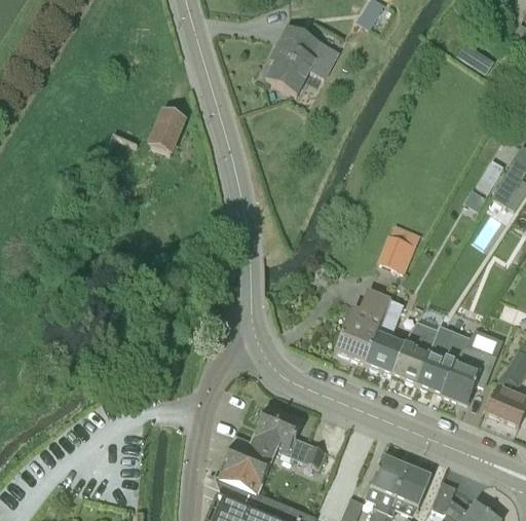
[(371,0),(357,23),(368,29),(382,4),(375,0),(371,0)]
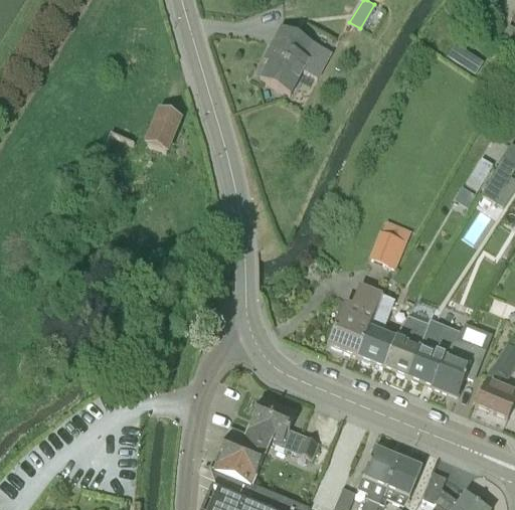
[(278,43),(260,77),(290,94),(303,69),(318,77),(331,52),(313,42),(281,24),(272,41),(278,43)]
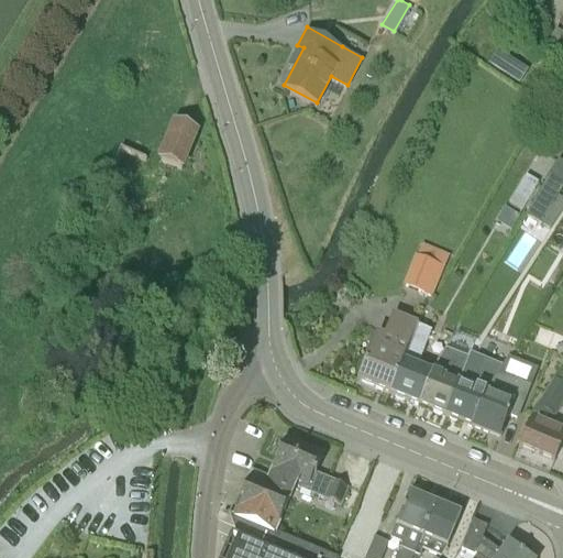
[(527,67),(497,47),(489,59),(519,78),(527,67)]
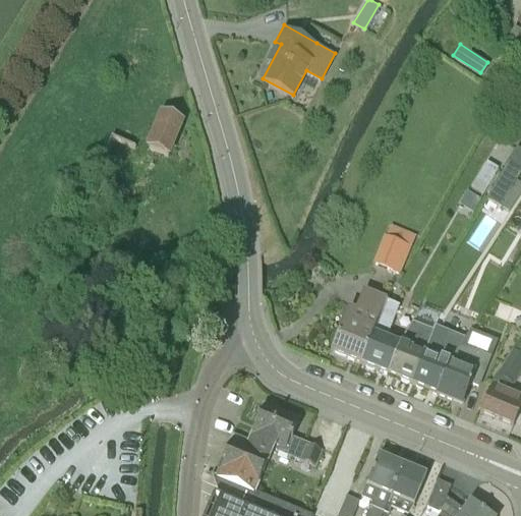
[(163,112),(151,144),(168,151),(180,119),(163,112)]
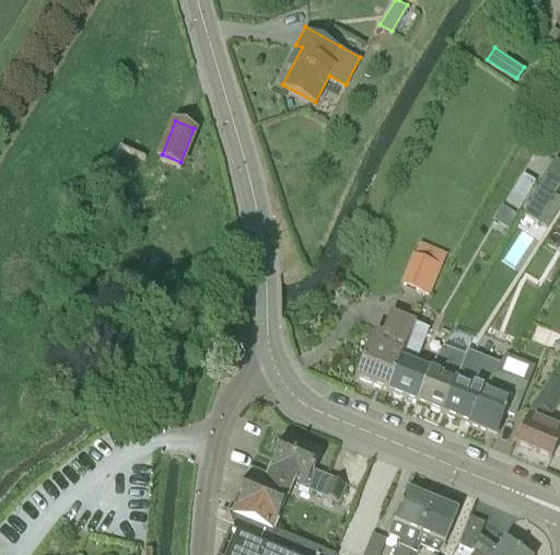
[(517,206),(524,196),(535,177),(523,171),(505,199),(517,206)]
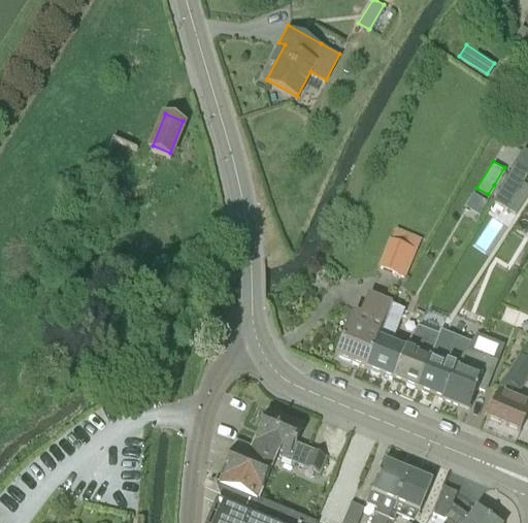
[(507,206),(515,194),(525,176),(510,167),(493,197),(507,206)]
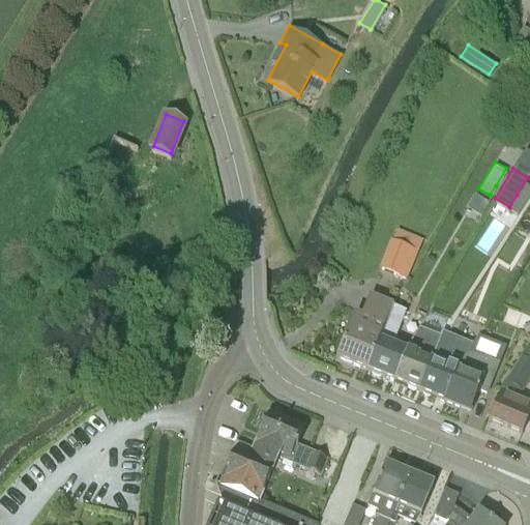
[(398,227),(392,239),(416,249),(421,236),(398,227)]
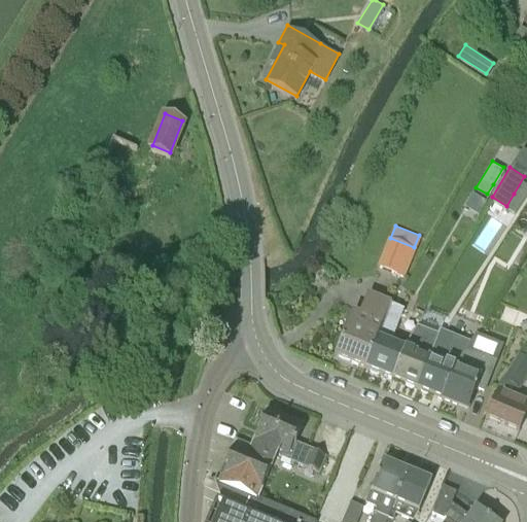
[(380,263),(405,273),(415,247),(390,238),(380,263)]
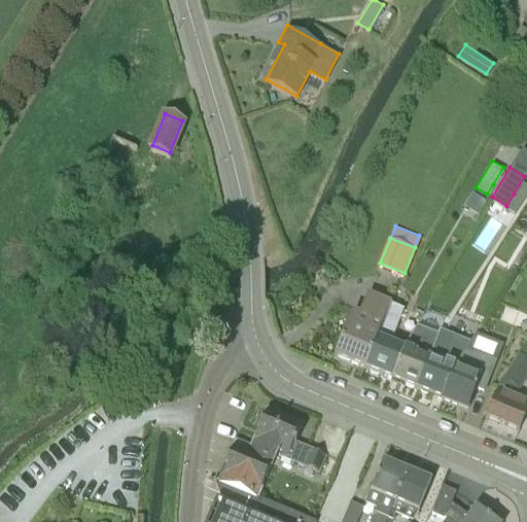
[(347,323),(336,353),(363,364),(376,333),(380,322),(389,300),(369,291),(359,314),(352,311),(347,323)]
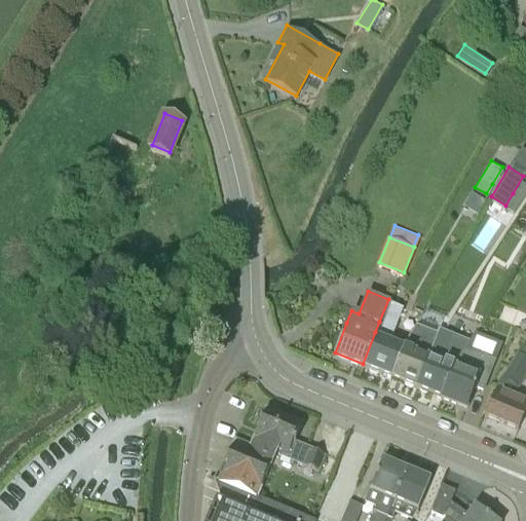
[(375,332),(363,364),(369,366),(370,369),(375,371),(377,370),(391,375),(404,344),(389,338),(403,305),(388,299),(379,322),(375,332)]
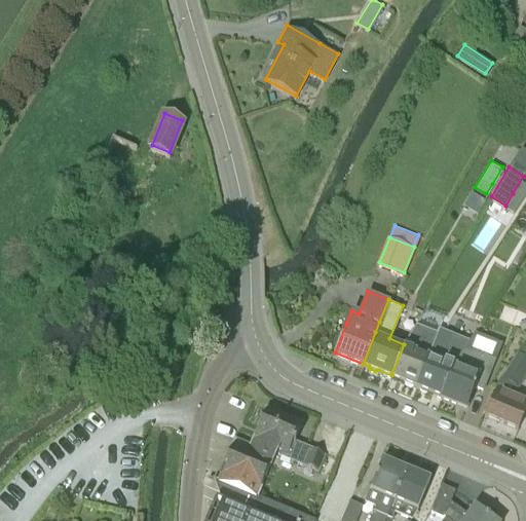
[(404,344),(391,375),(404,380),(405,382),(410,383),(412,383),(415,384),(427,354),(438,328),(418,321),(417,323),(415,322),(404,344)]
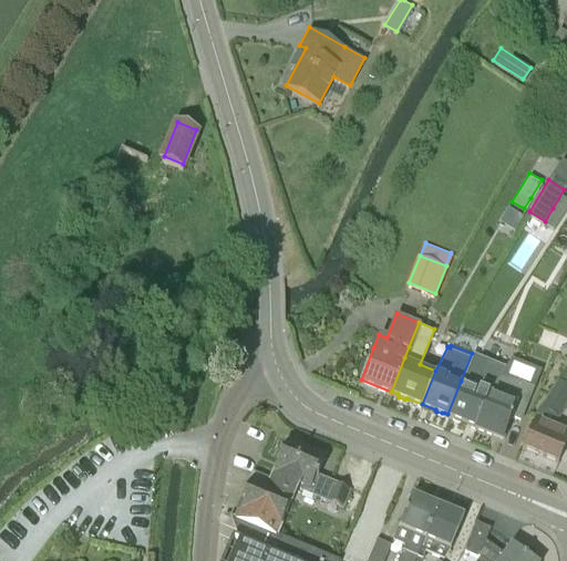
[(461,381),(447,414),(452,416),(453,418),(459,421),(461,419),(476,426),(490,393),(496,378),(498,375),(501,370),(504,364),(472,351),(472,353),(461,381)]
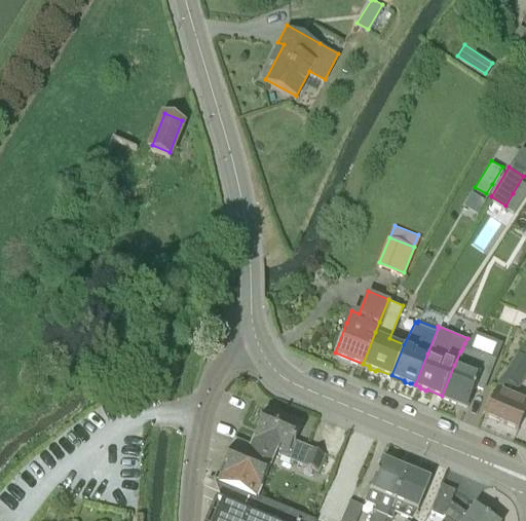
[(454,365),(442,396),(458,402),(465,406),(468,398),(474,385),(483,388),(496,357),(464,343),(462,348),(460,351),(454,365)]
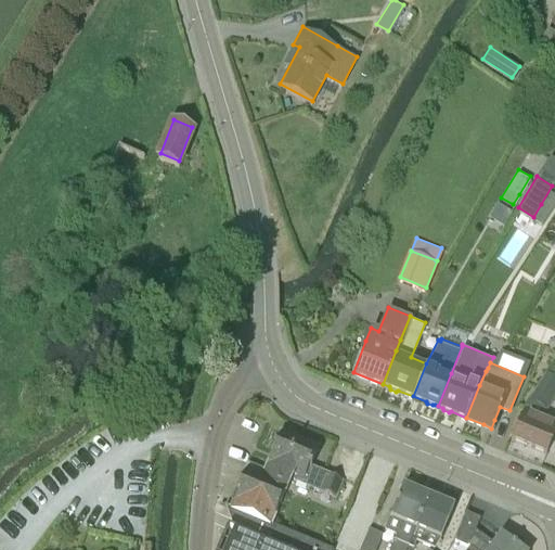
[(546,371),(531,395),(546,405),(554,389),(554,376),(547,372),(546,371)]
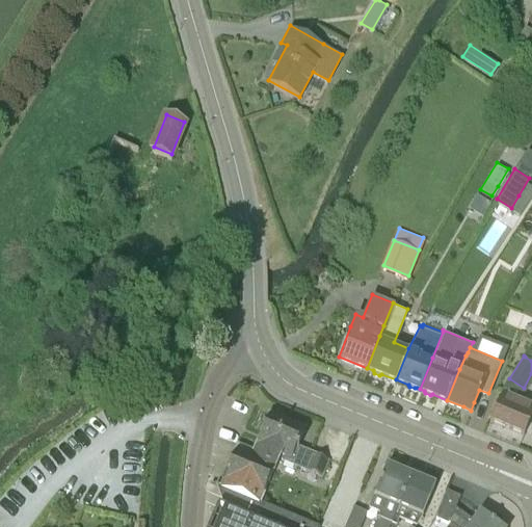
[(501,390),(489,418),(524,431),(531,410),(531,402),(519,398),(526,389),(510,378),(502,391),(501,390)]
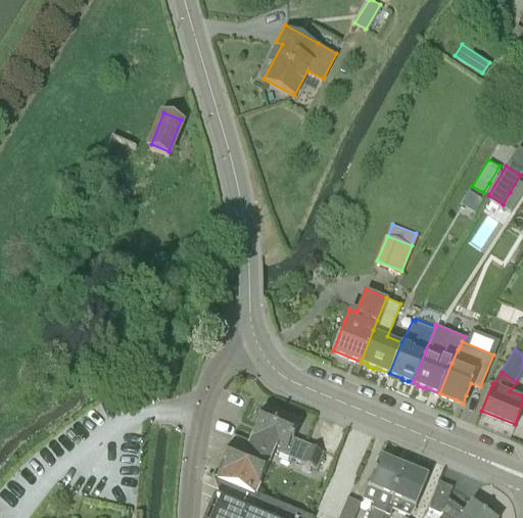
[(274,451),(314,468),(322,450),(291,436),(298,421),(295,419),(294,414),(289,412),(285,415),(264,407),(248,441),(246,450),(270,461),(274,451)]
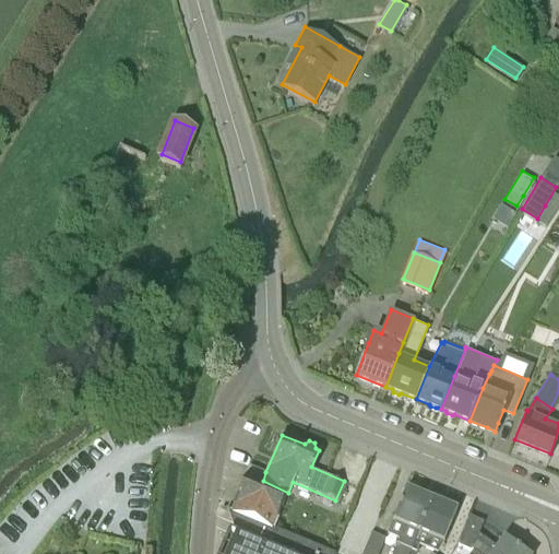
[(263,481),(265,472),(249,466),(230,508),(226,506),(225,507),(229,509),(275,525),(288,493),(263,481)]
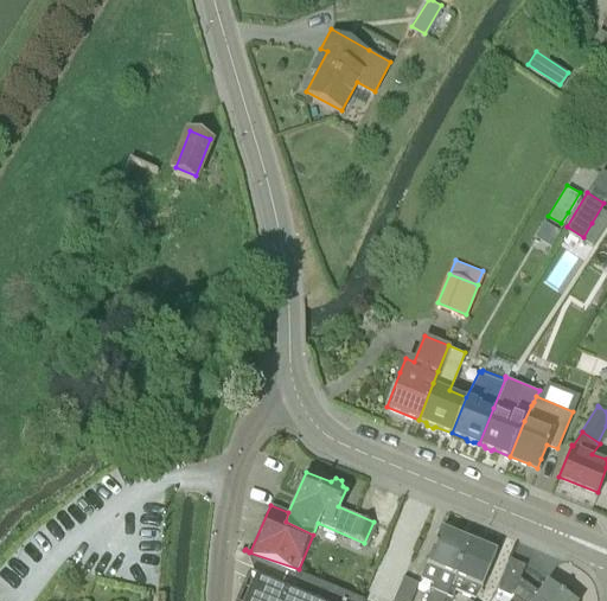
[(440,600),(445,592),(467,538),(441,526),(421,575),(433,580),(425,600),(440,600)]
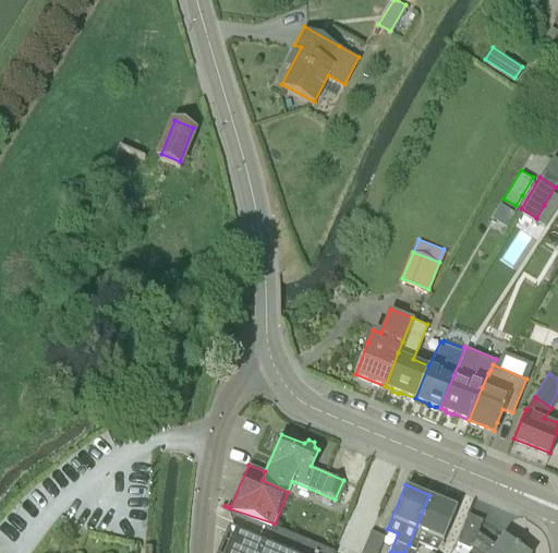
[(429,495),(409,544),(415,547),(419,539),(436,548),(443,539),(456,506),(429,495)]
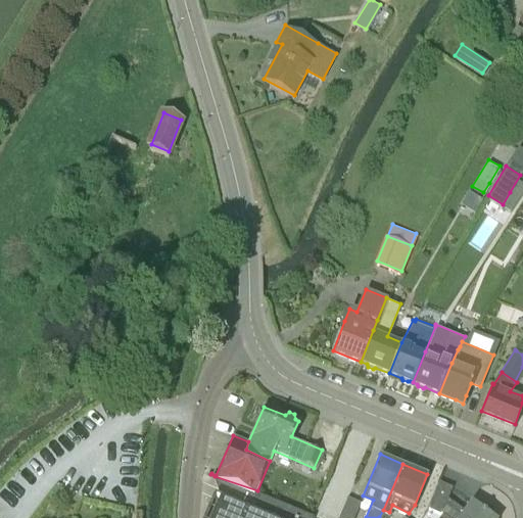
[(256,491),(257,490),(215,476),(230,482),(224,497),(221,496),(210,517),(312,517),(313,516),(256,491)]
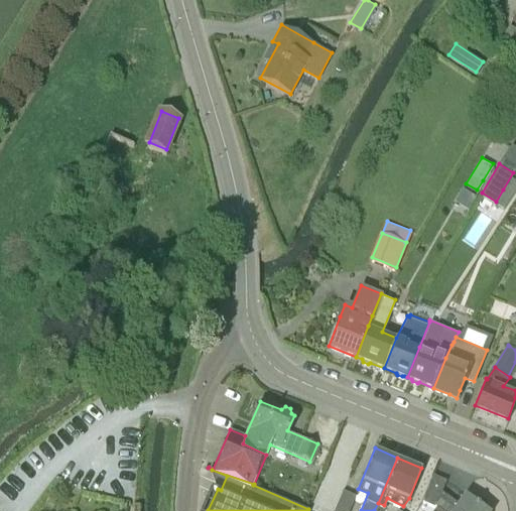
[(436,503),(445,510),(489,510),(465,494),(459,502),(441,490),(446,479),(432,473),(422,497),(436,503)]
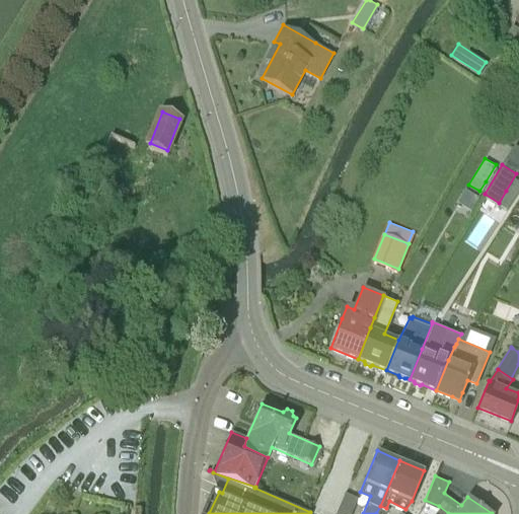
[(60,495),(66,486),(56,480),(51,489),(60,495)]
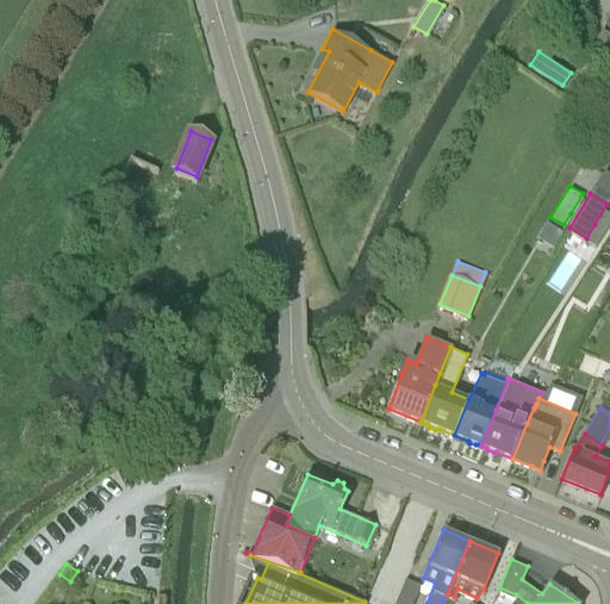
[(393,603),(411,603),(421,584),(405,578),(393,603)]
